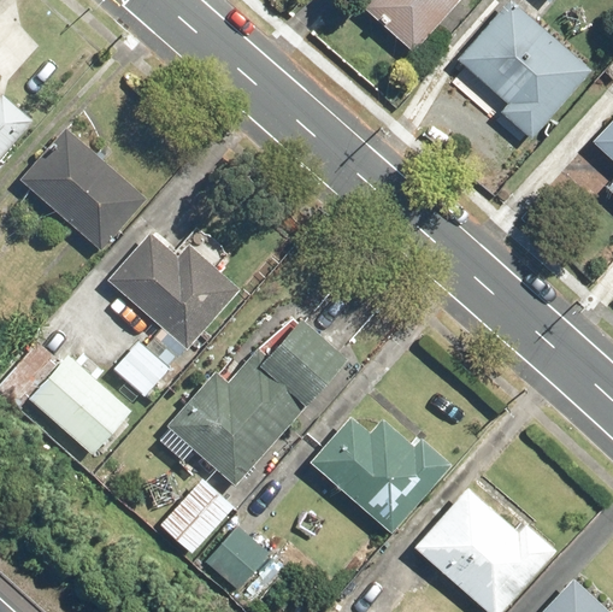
[(410,48),(453,0),(376,0),(367,11),(410,48)]
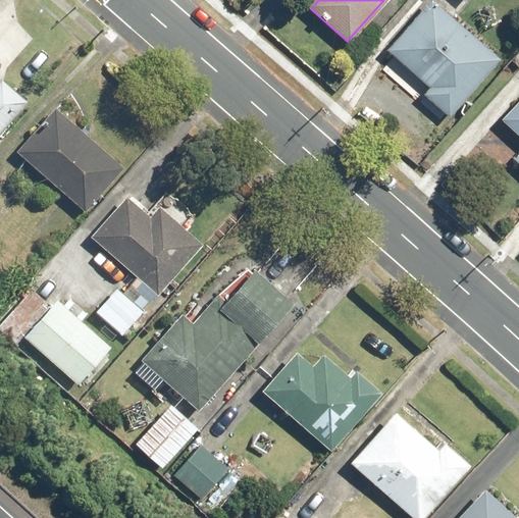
[(451,115),(498,62),(431,5),(384,58),(451,115)]
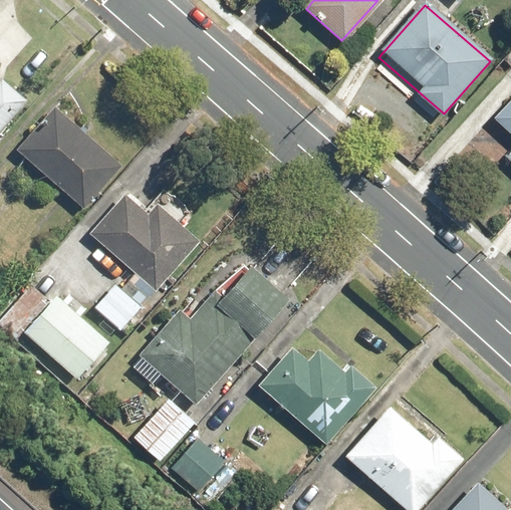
[(0,125),(25,97),(0,75),(0,125)]
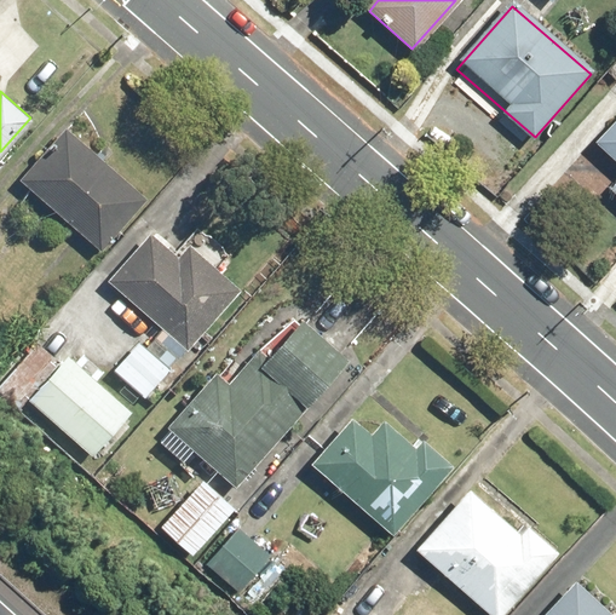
[(615,120),(583,154),(615,184),(615,120)]
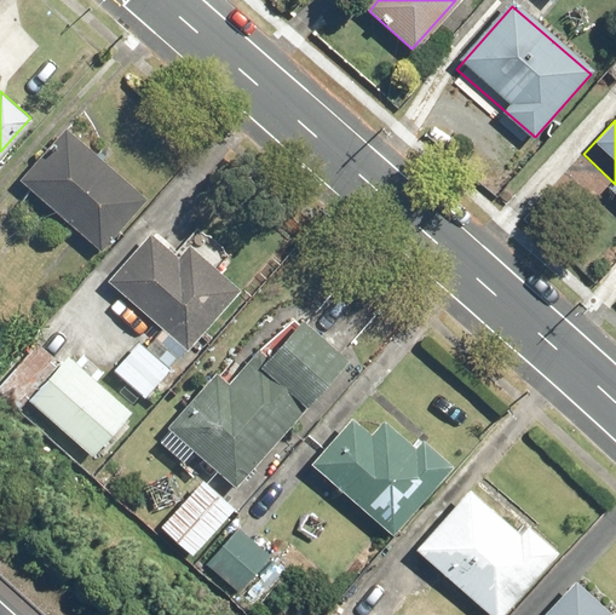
[(19,187),(104,248),(144,196),(58,133),(19,187)]
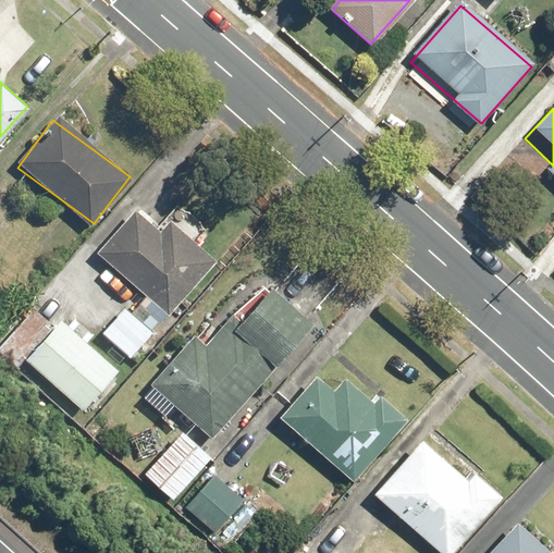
[(138,206),(95,255),(165,316),(208,267),(138,206)]
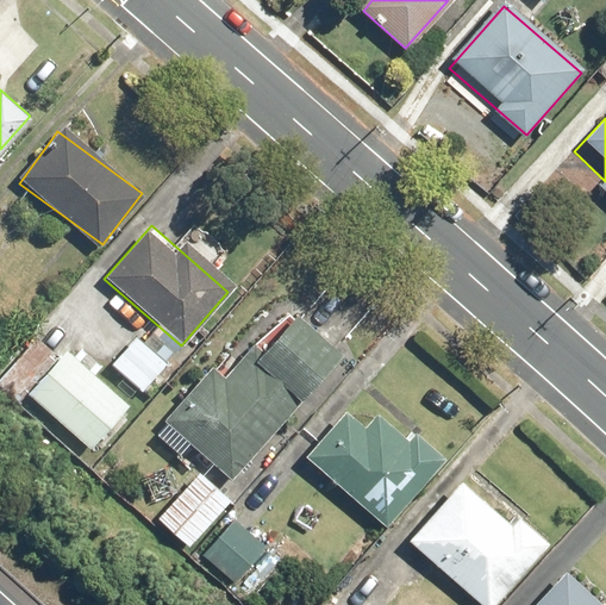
[(274,309),(167,425),(229,482),(336,366),(274,309)]
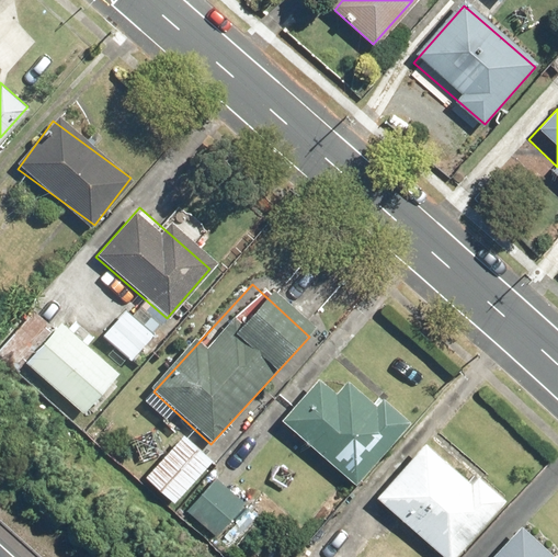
[(122,317),(102,337),(129,363),(149,343),(122,317)]
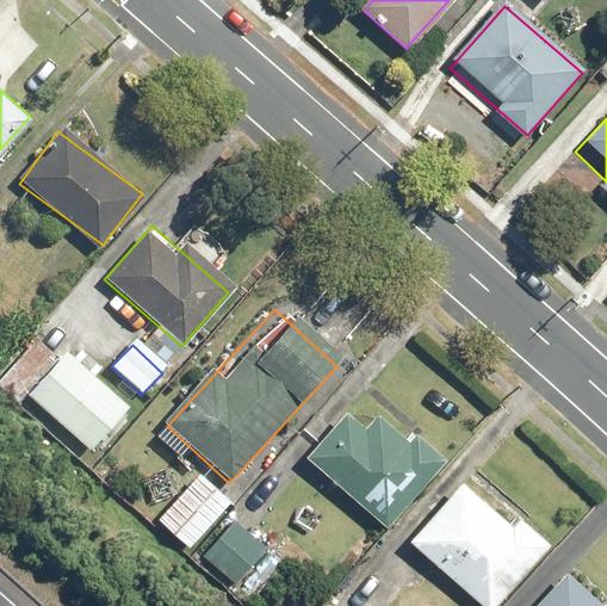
[(64,354),(29,395),(86,447),(123,407),(64,354)]
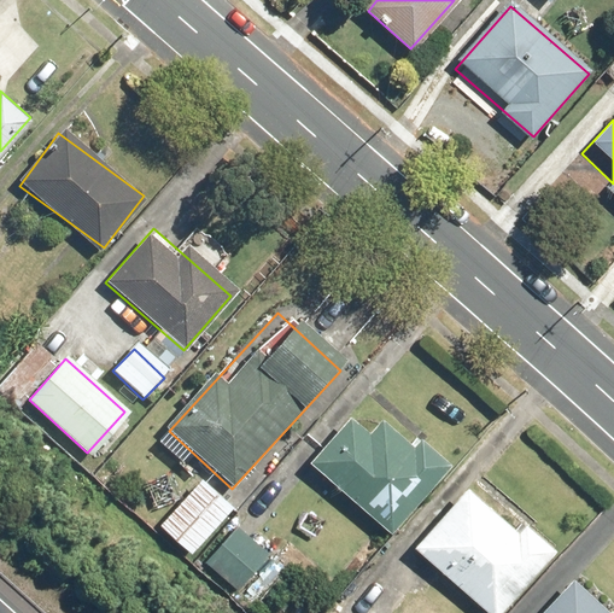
[(381,397),(315,467),(389,535),(454,465),(381,397)]
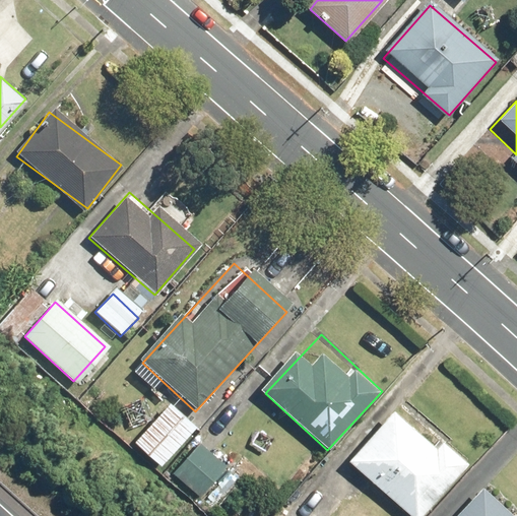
[(164,468),(195,431),(166,405),(134,443),(164,468)]
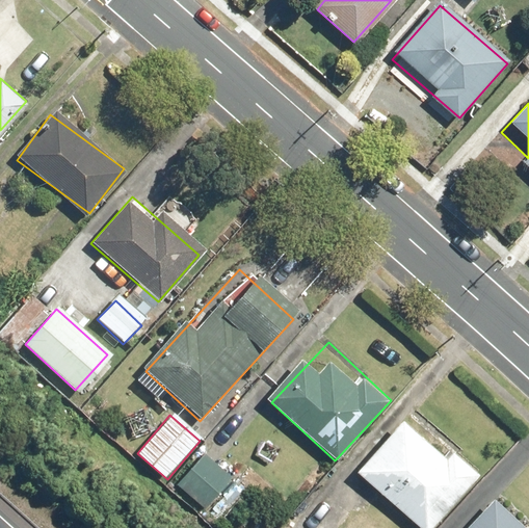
[(403,419),(358,469),(423,527),(427,527),(471,479),(403,419)]
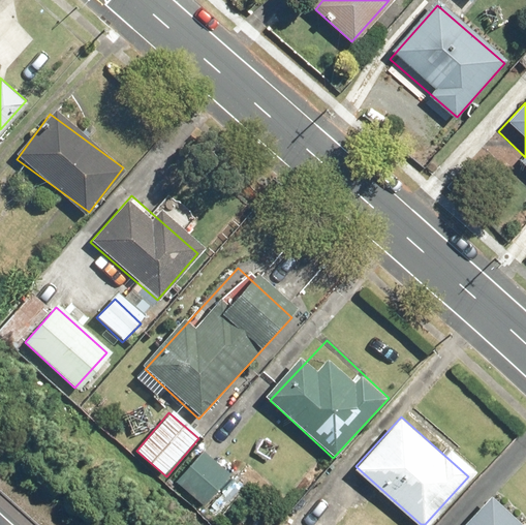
[(195,506),(225,476),(205,455),(174,485),(195,506)]
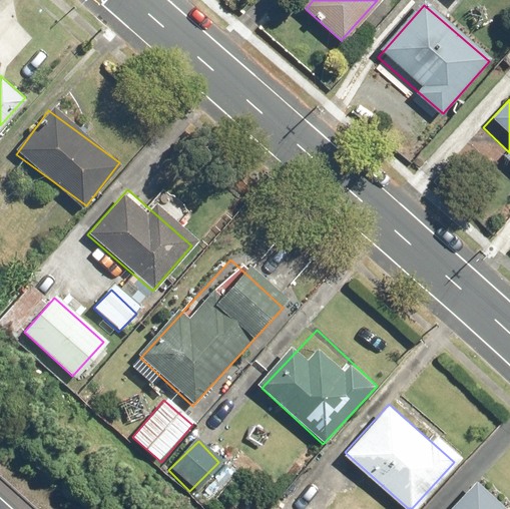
[(497,508),(473,486),(451,508),(497,508)]
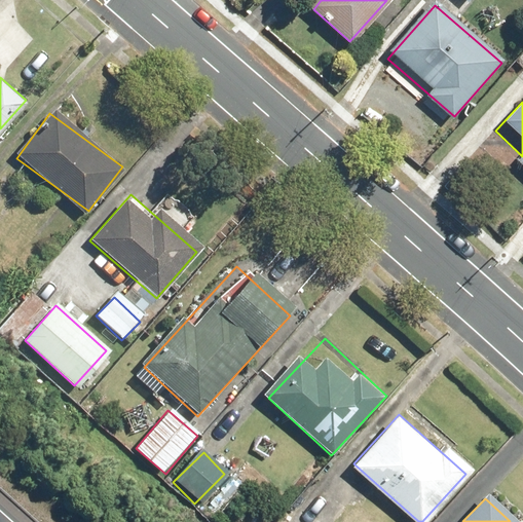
All buildings are outlined.
